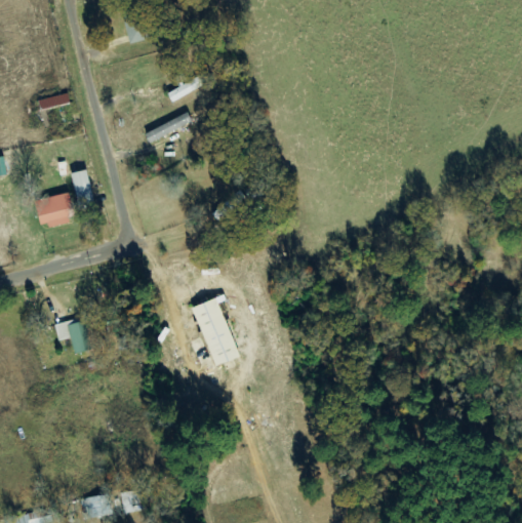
[(205,86),(200,76),(168,92),(173,102),(205,86)]
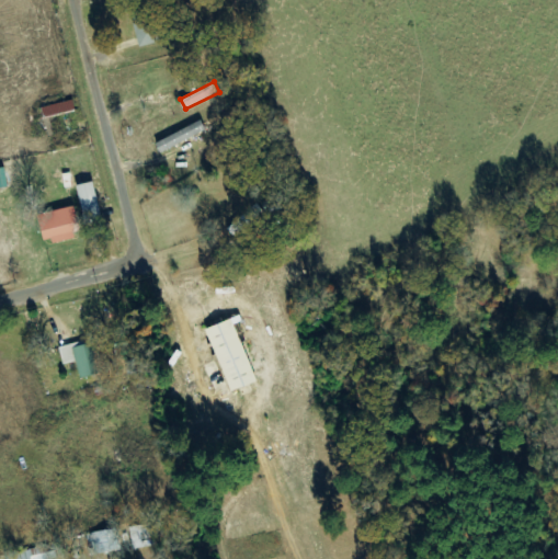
[(204,117),(155,141),(160,151),(209,128),(204,117)]
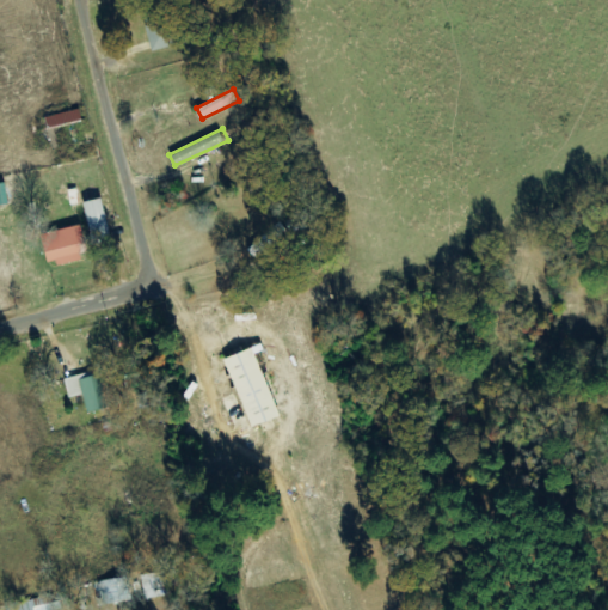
[(112,239),(103,196),(84,201),(93,243),(112,239)]
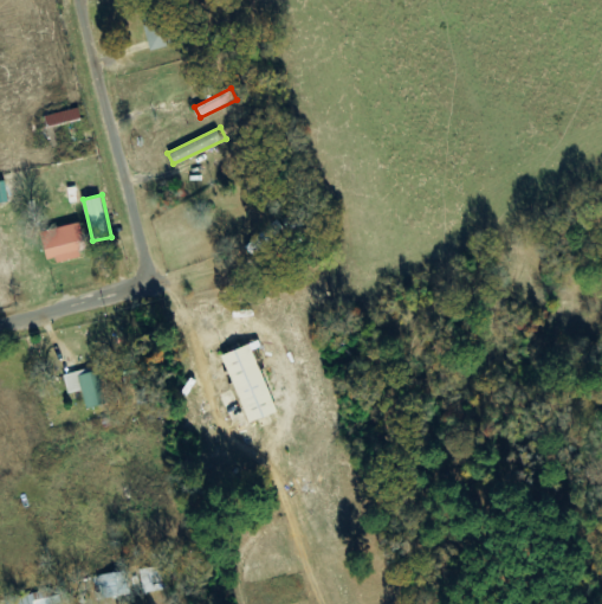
[(46,262),(82,255),(79,246),(85,245),(81,222),(40,230),(46,262)]
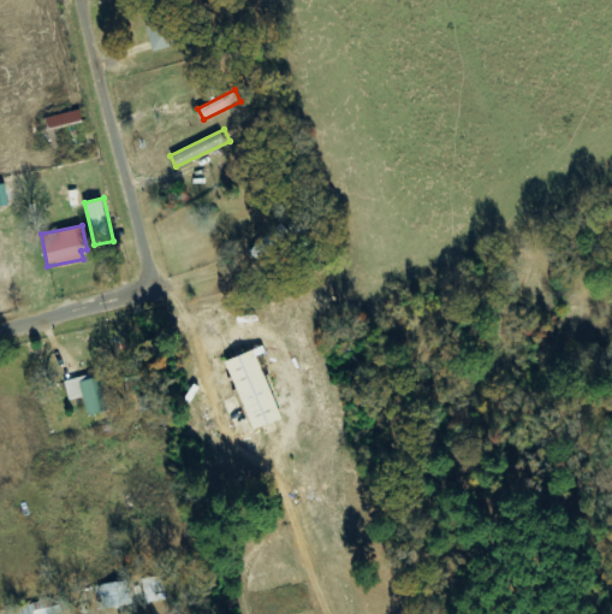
[(281,418),(253,348),(224,360),(253,430),(281,418)]
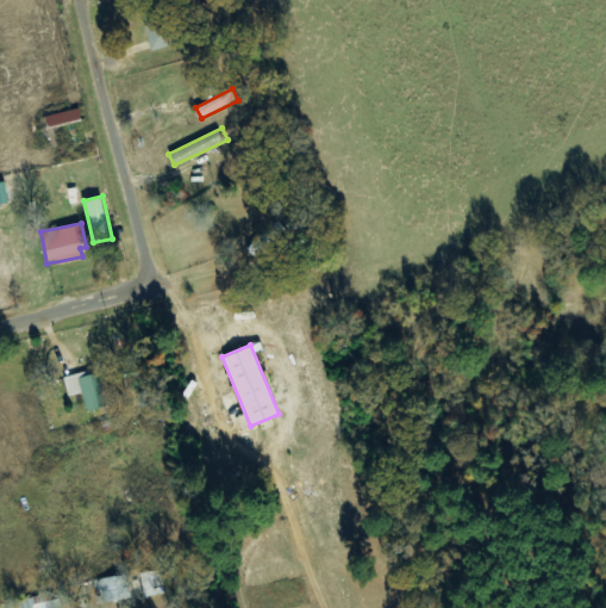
[(66,376),(70,395),(85,392),(88,410),(114,404),(106,366),(66,376)]
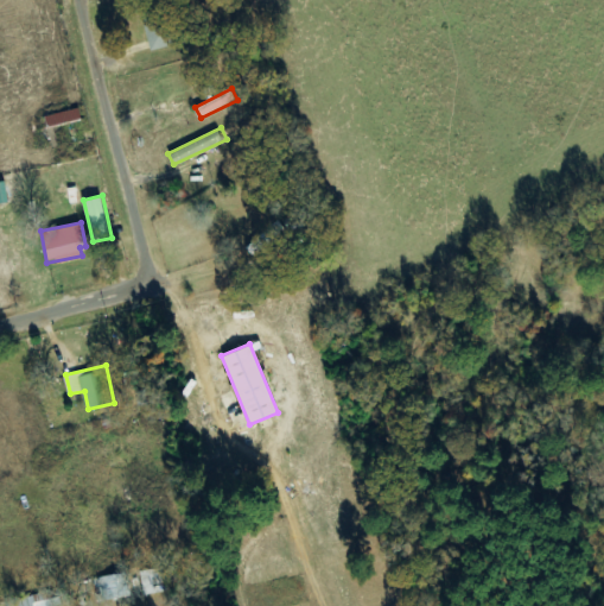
[(150,593),(173,589),(169,566),(146,569),(150,593)]
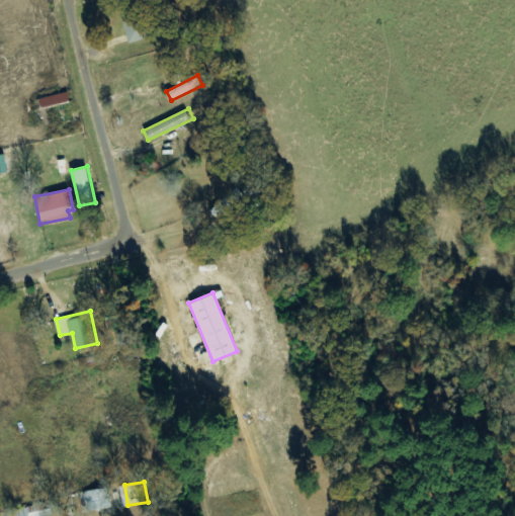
[(117,505),(114,486),(84,492),(88,511),(117,505)]
